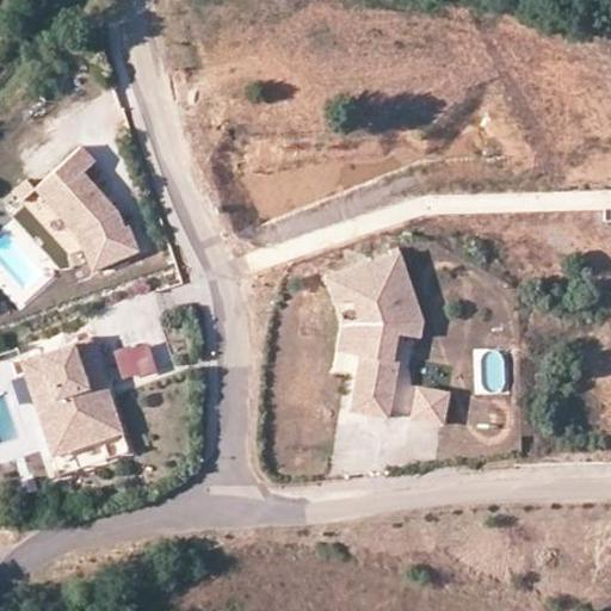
[(34,189),(76,236),(91,271),(139,251),(128,226),(124,227),(117,211),(81,173),(94,161),(80,146),(34,189)]
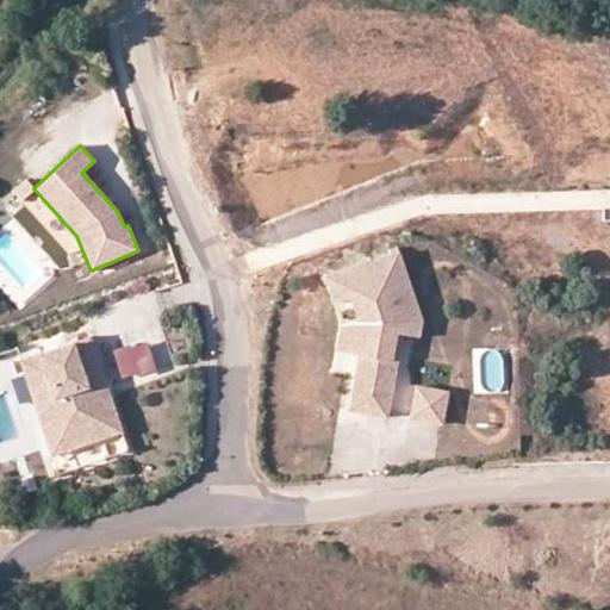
[(350,299),(359,323),(353,355),(358,356),(348,411),(383,418),(394,348),(390,348),(391,334),(398,335),(418,338),(421,323),(398,254),(349,269),(358,297),(350,299)]
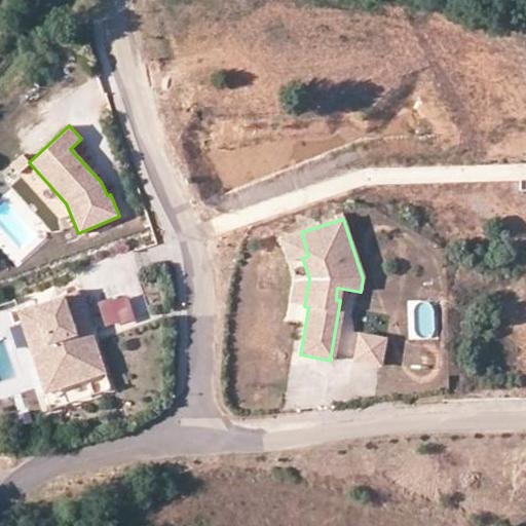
[(308,256),(301,232),(279,239),(287,263),(308,256)]
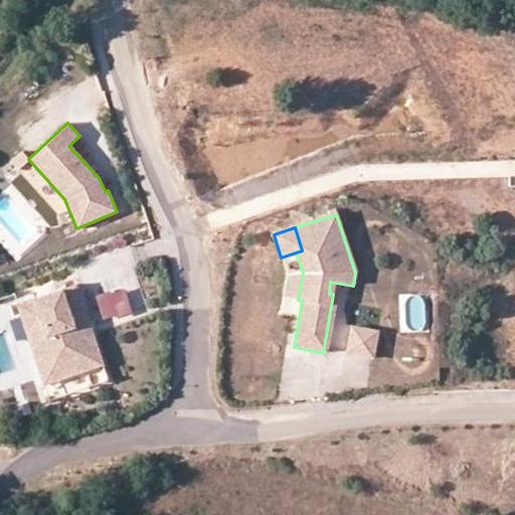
[(298,300),(303,273),(287,274),(283,298),(298,300)]
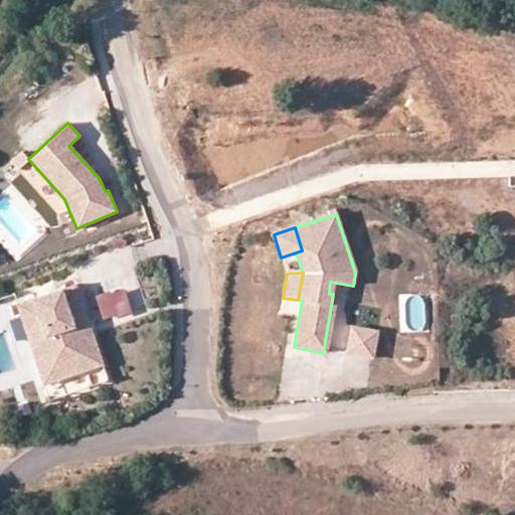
[(75,282),(14,303),(27,342),(44,336),(59,381),(105,365),(75,282)]
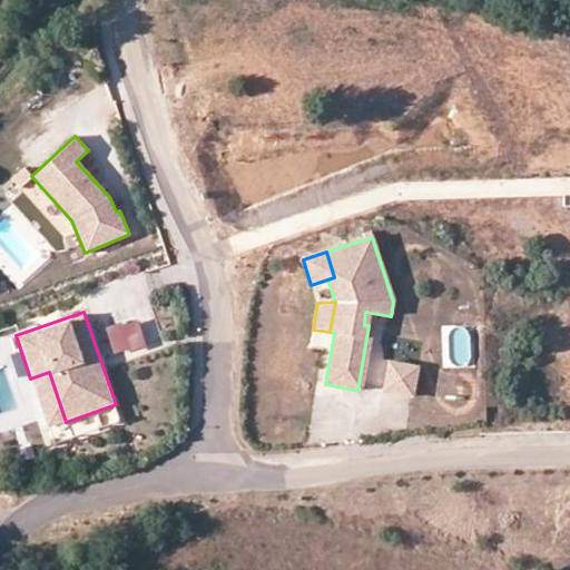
[(143,312),(107,324),(116,347),(150,335),(143,312)]
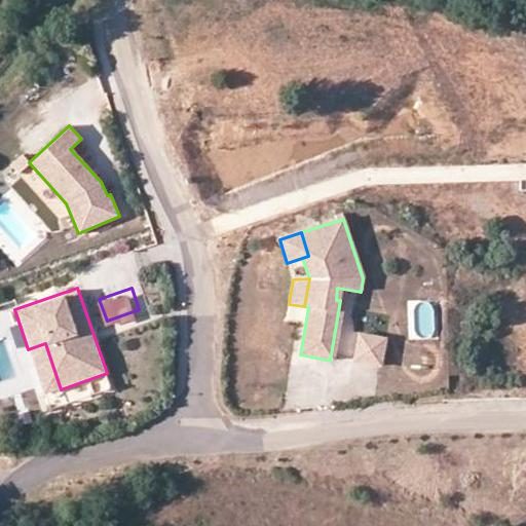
[(358,335),(352,362),(379,367),(385,340),(358,335)]
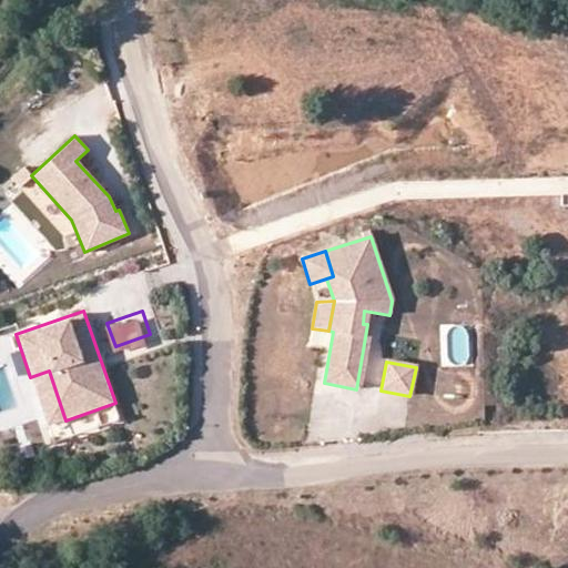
[(49,371),(30,377),(47,426),(66,421),(49,371)]
